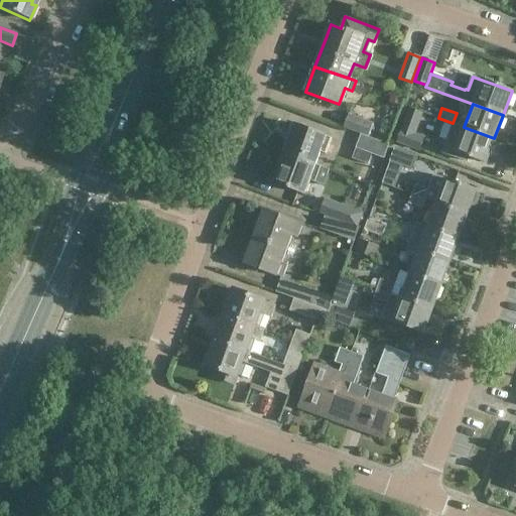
[(349,114),(344,127),(361,133),(368,136),(372,123),(349,114)]
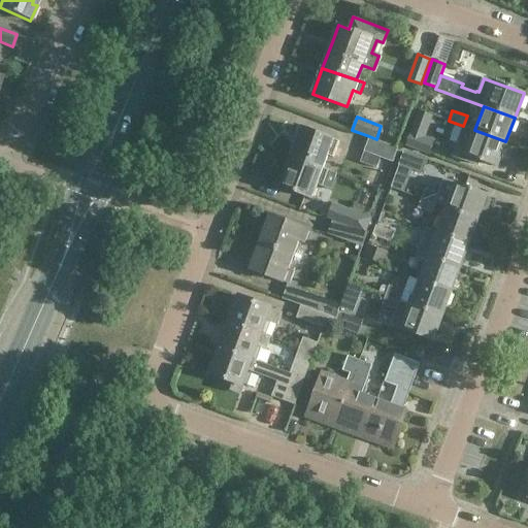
[(463,126),(452,157),(476,166),(479,160),(497,166),(505,141),(474,130),(463,126)]
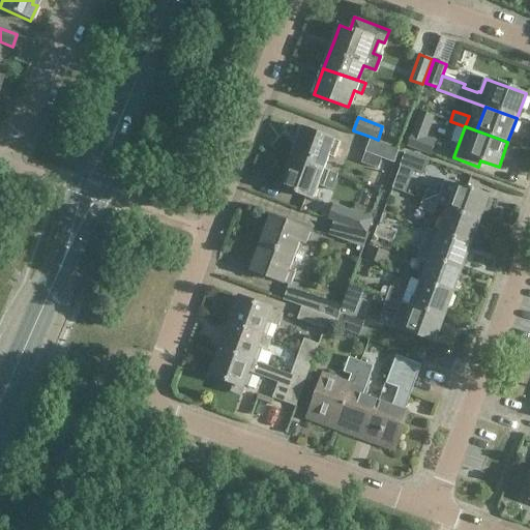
[(341,142),(301,127),(291,157),(324,169),(329,156),(334,158),(341,142)]
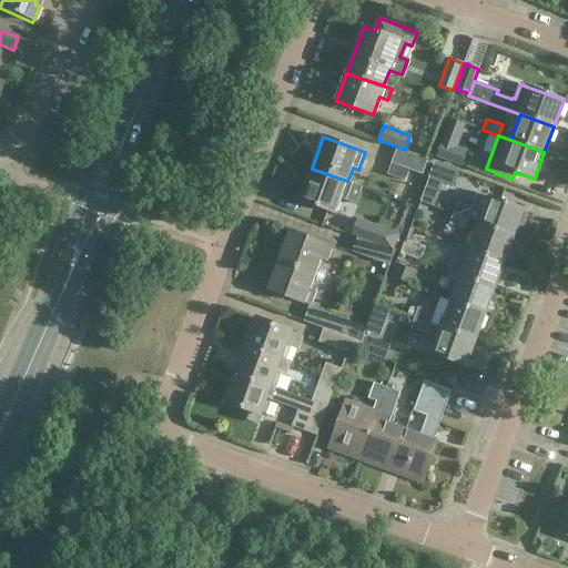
[(434,159),(460,168),(465,152),(440,144),(434,159)]
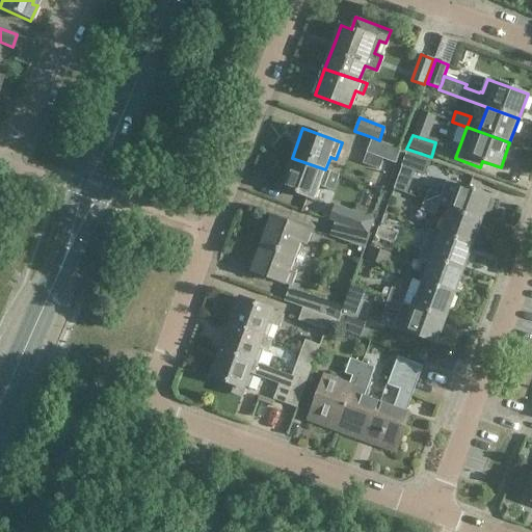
[(372,137),(366,153),(395,163),(400,149),(379,140),(372,137)]
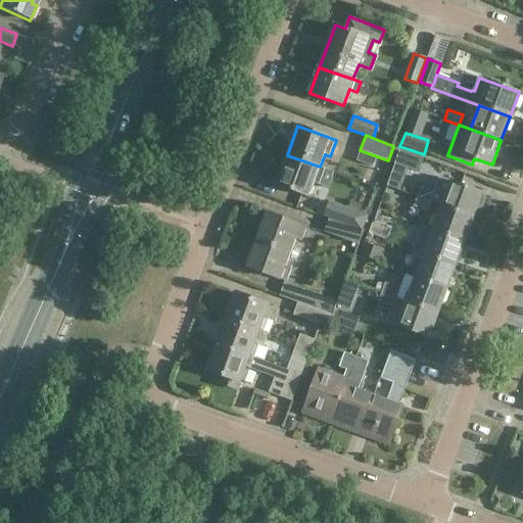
[(399,150),(395,163),(418,172),(423,159),(399,150)]
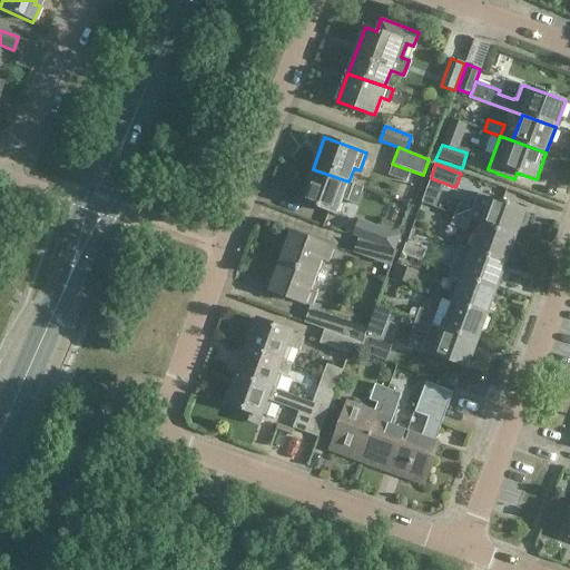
[(336,214),(342,199),(355,204),(362,187),(349,182),(313,169),(301,200),(336,214)]
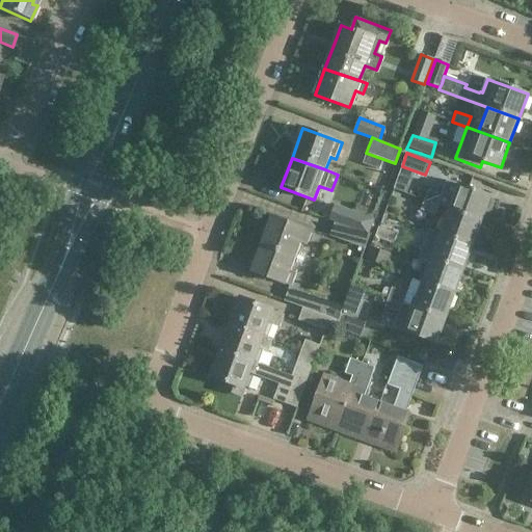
[(428,190),(425,200),(437,205),(439,205),(450,209),(482,221),(485,212),(487,212),(490,211),(495,202),(493,197),(490,197),(491,196),(447,180),(442,195),(428,190)]
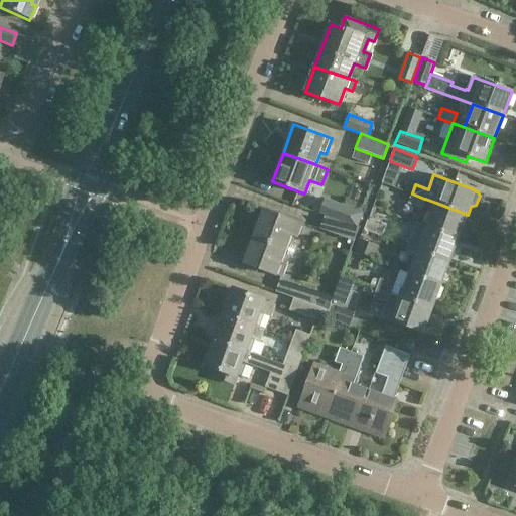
[(412,194),(408,204),(421,209),(425,199),(424,199),(412,194)]
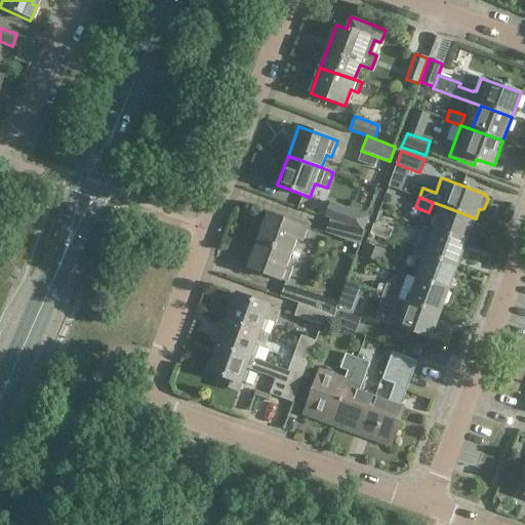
[(335,205),(330,219),(363,232),(368,216),(335,205)]
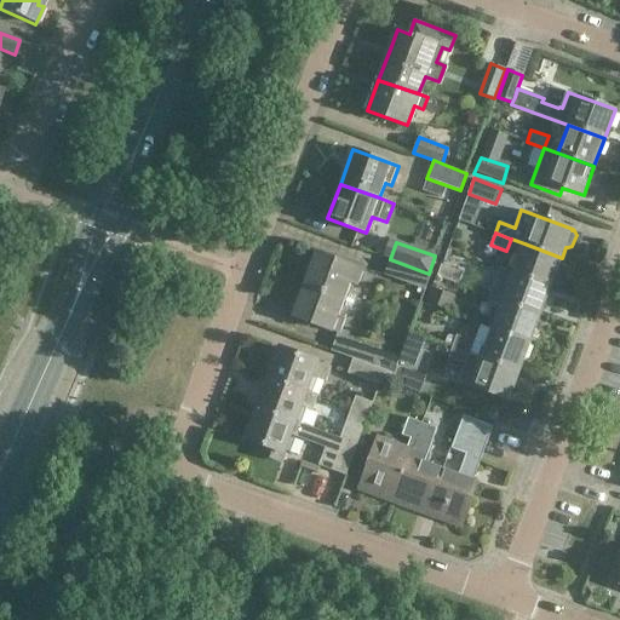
[(514,273),(551,286),(562,258),(524,244),(514,273)]
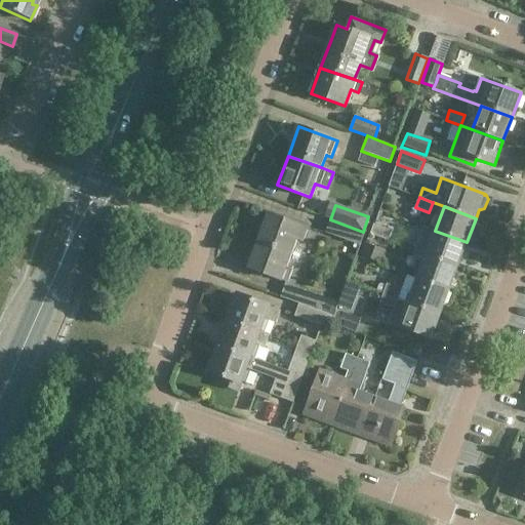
[(291,253),(296,239),(303,241),(308,229),(267,213),(256,240),(291,253)]
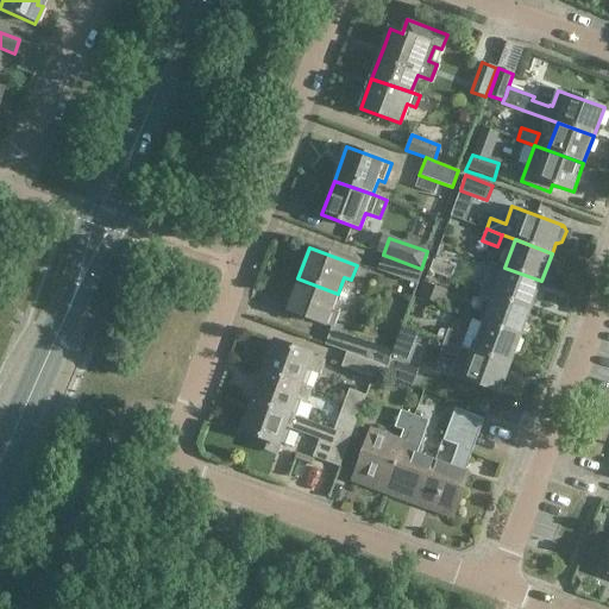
[(421,269),(383,255),(377,270),(418,284),(424,269),(421,269)]
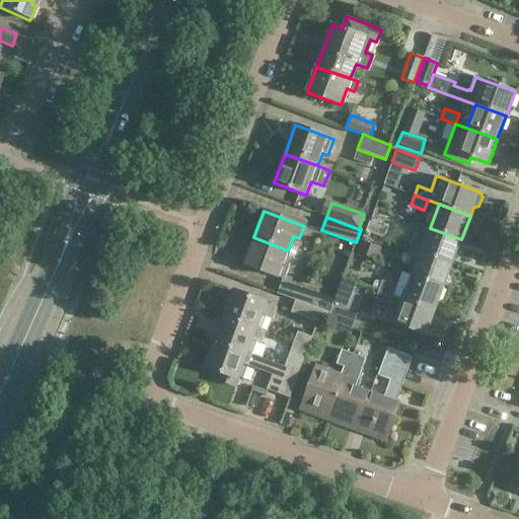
[(368,221),(364,230),(381,237),(385,227),(368,221)]
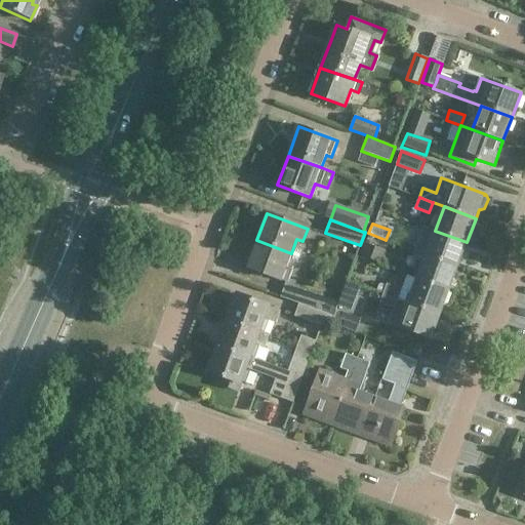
[(423,227),(414,250),(427,254),(457,267),(467,242),(435,231),(423,227)]
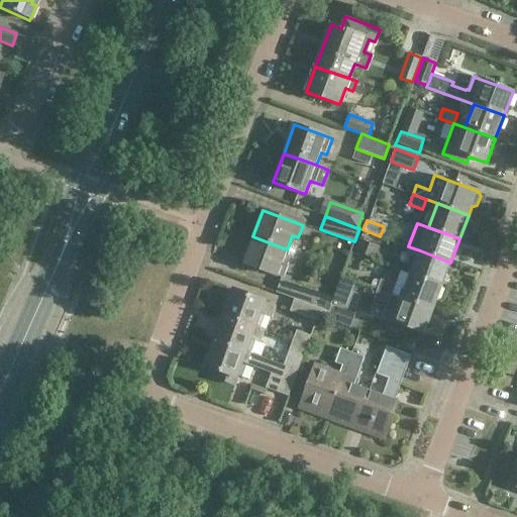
[(252,236),(242,264),(283,278),(288,266),(282,263),(287,249),(252,236)]
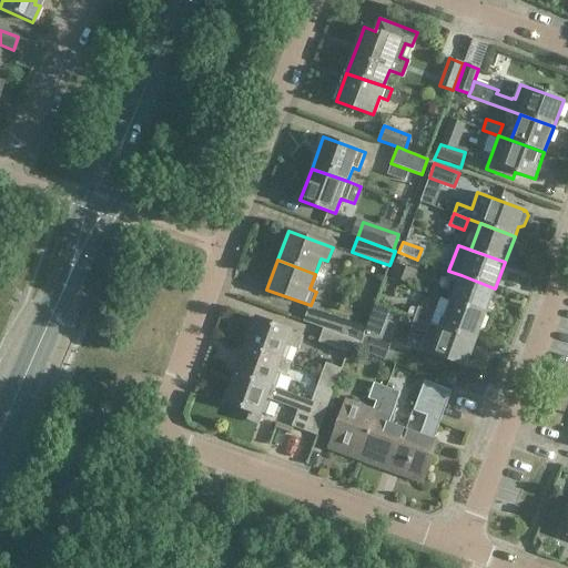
[(486,314),(495,288),(462,275),(452,302),(486,314)]
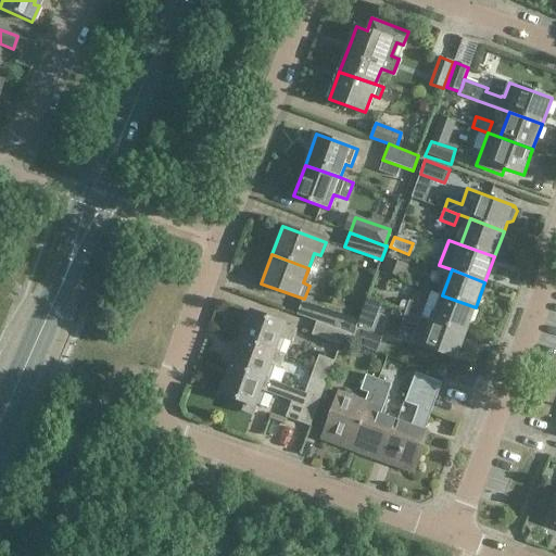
[(466,332),(476,307),(442,295),(432,320),(466,332)]
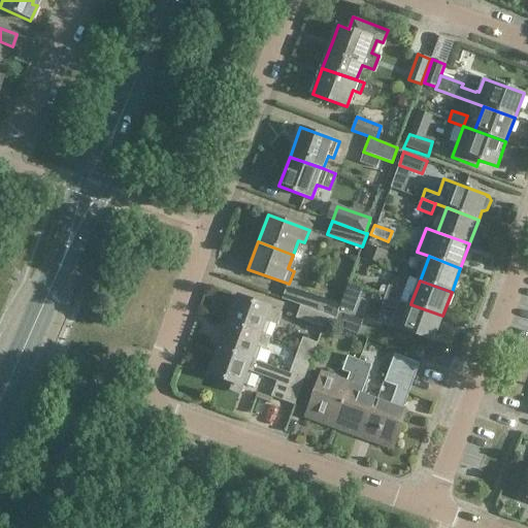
[(389,286),(386,295),(400,300),(403,291),(389,286)]
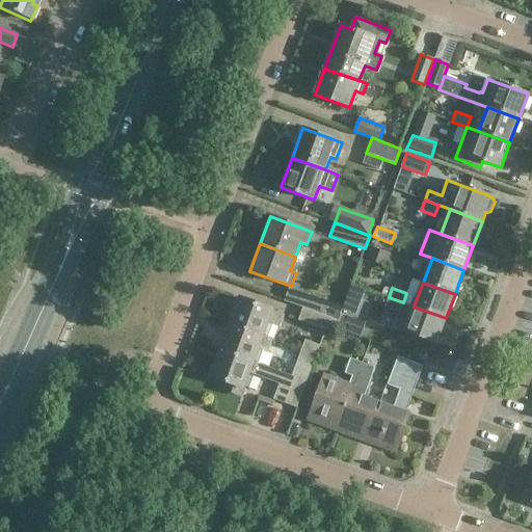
[(286,301),(303,308),(338,320),(343,308),(308,295),(297,289),(296,293),(290,291),(286,301)]
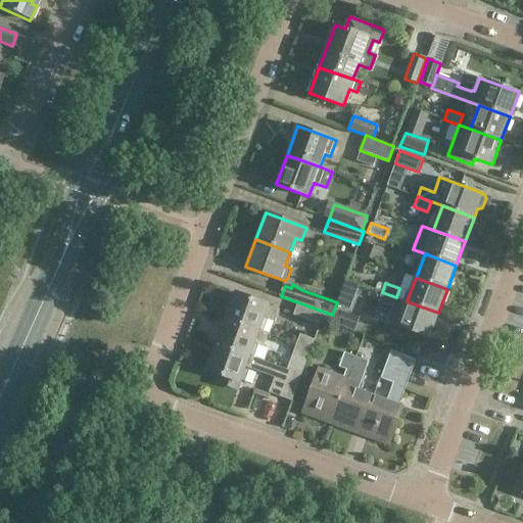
[(382,292),(379,302),(392,306),(396,297),(382,292)]
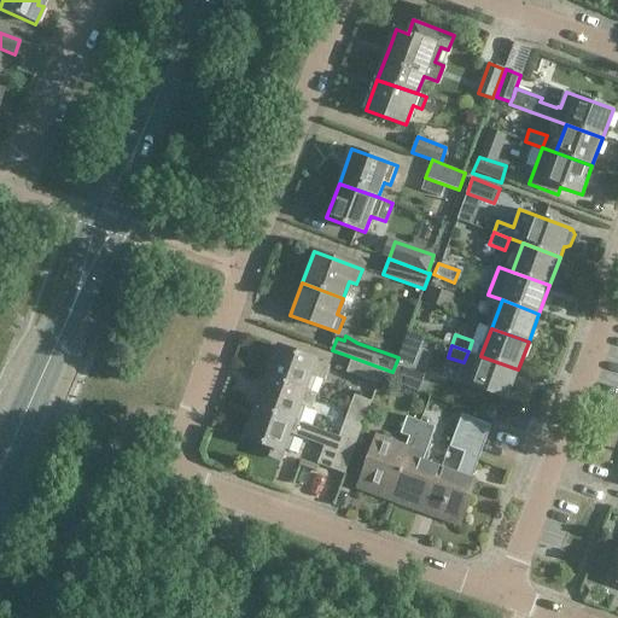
[(305,391),(312,375),(325,380),(330,366),(316,361),(279,347),(268,377),(305,391)]
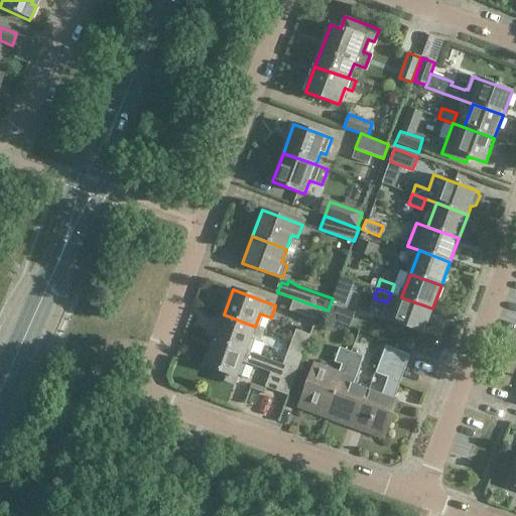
[(393,321),(423,333),(432,308),(401,297),(393,321)]
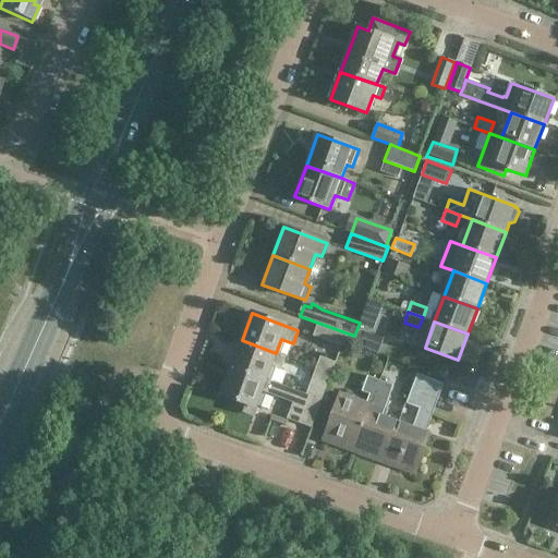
[(351,344),(354,336),(318,323),(313,336),(341,347),(343,341),(351,344)]
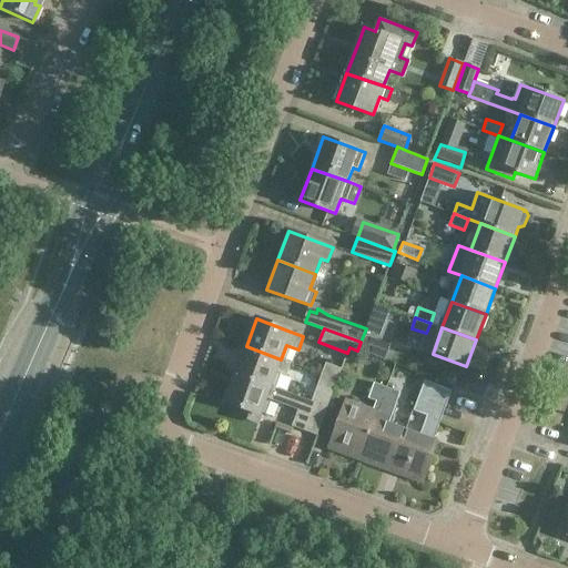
[(359,350),(385,359),(389,346),(365,336),(359,350)]
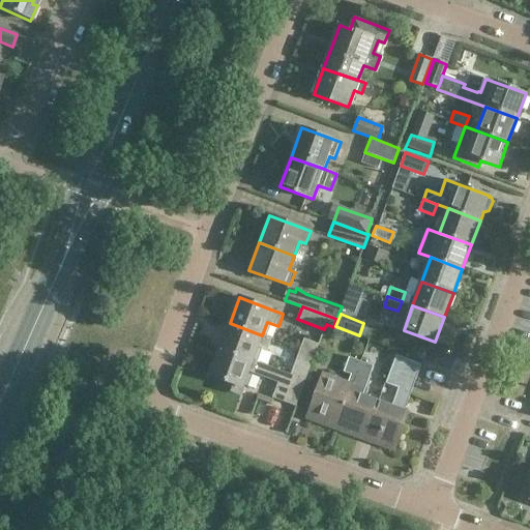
[(265,350),(269,337),(262,335),(230,323),(221,349),(253,360),(258,347),(265,350)]
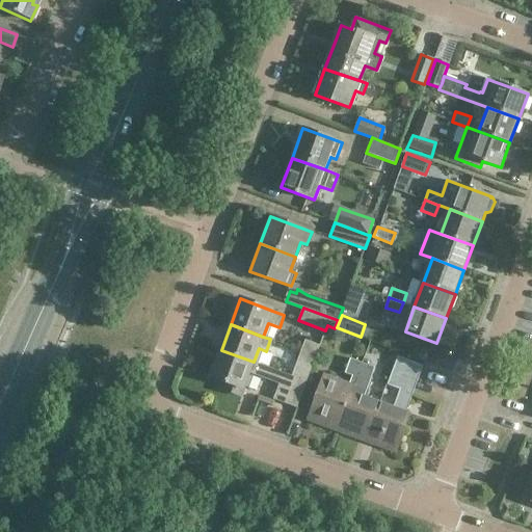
[(317,344),(302,339),(298,349),(313,355),(317,344)]
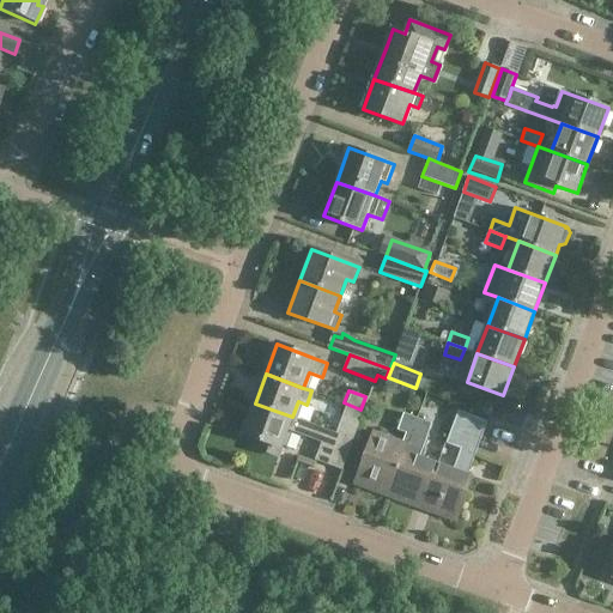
[(339,414),(357,422),(360,410),(344,402),(339,414)]
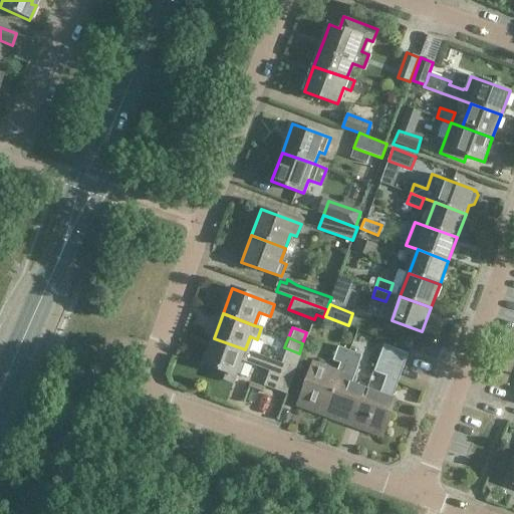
[(276,390),(285,364),(245,349),(214,338),(205,363),(218,368),(215,376),(233,382),(241,360),(270,370),(265,386),(276,390)]
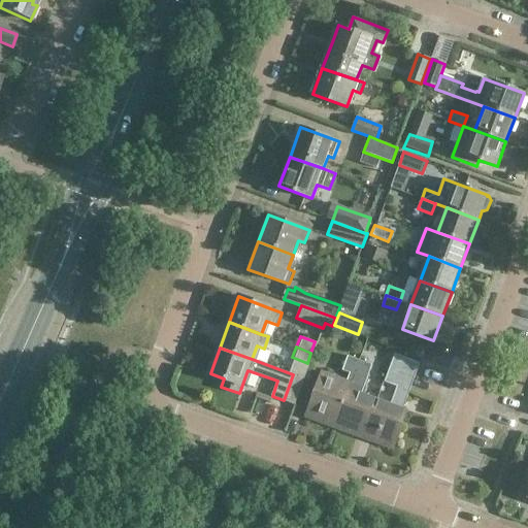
[(389,368),(415,377),(420,363),(394,354),(389,368)]
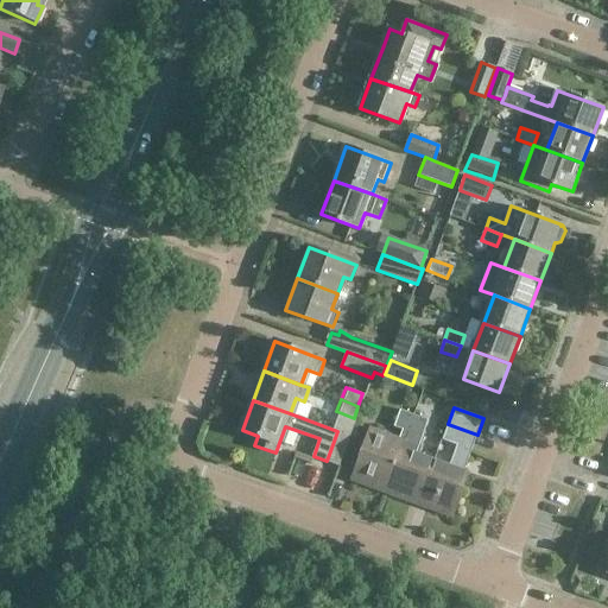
[(359,481),(386,491),(413,415),(400,410),(394,426),(403,430),(399,438),(371,429),(359,461),(365,463),(359,481)]
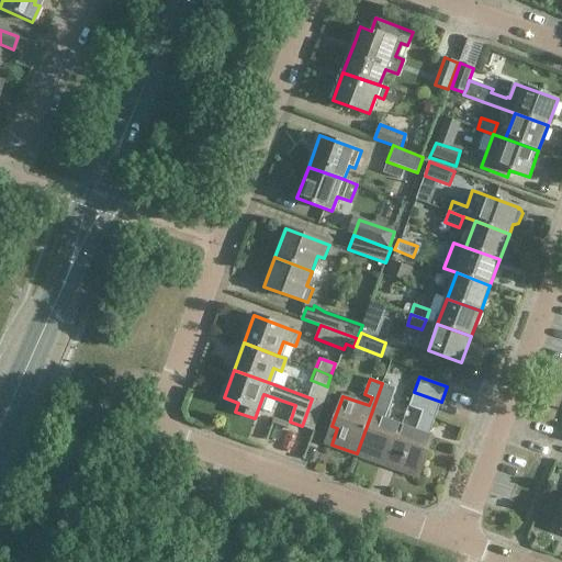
[(382,383),(357,453),(375,461),(374,462),(380,464),(380,462),(386,464),(401,425),(384,419),(390,404),(396,388),(382,383)]
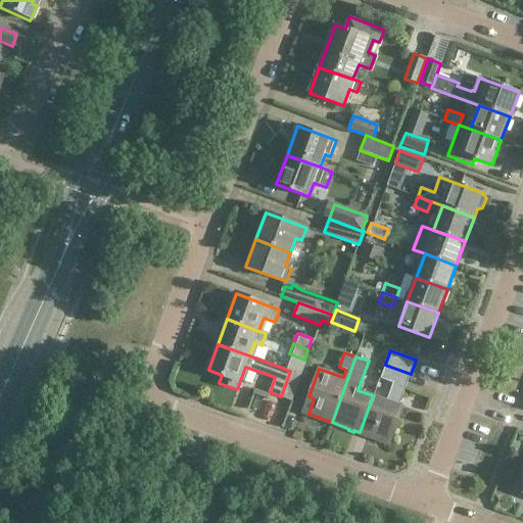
[(389,445),(402,407),(399,406),(411,374),(385,365),(380,378),(393,383),(386,400),(373,395),(360,432),(368,435),(367,437),(389,445)]
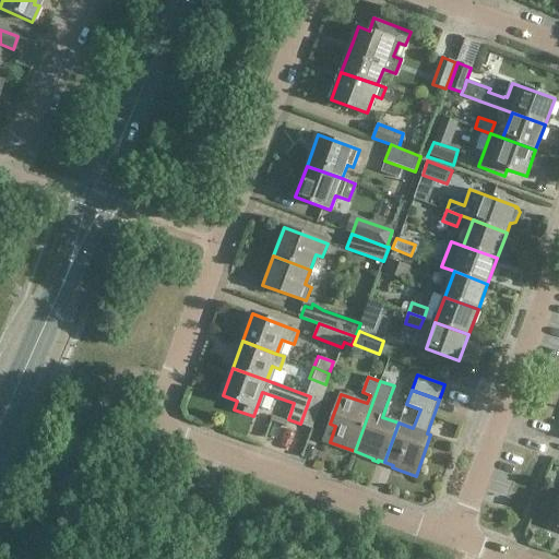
[(322,401),(310,396),(300,424),(312,428),(322,401)]
